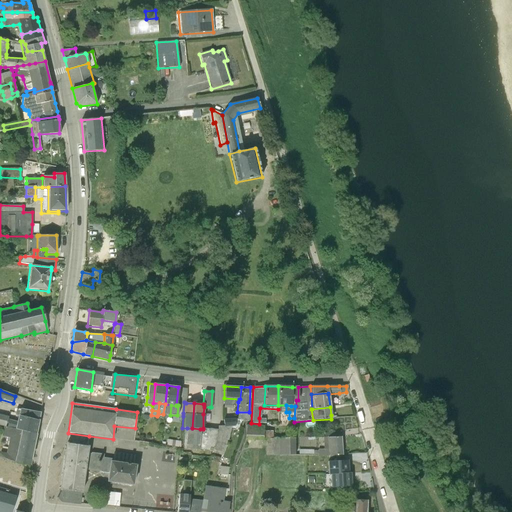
[(18,415),(38,420),(39,413),(20,409),(18,415)]
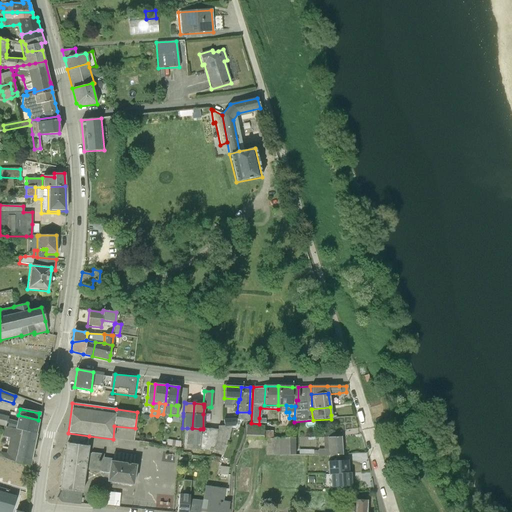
[(249,412),(237,412),(236,420),(248,421),(249,412)]
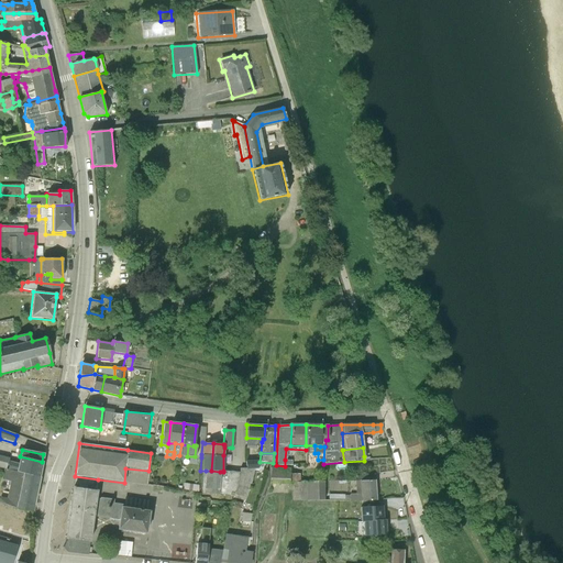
[(17,472),(23,474),(39,477),(42,462),(20,456),(18,463),(17,472)]
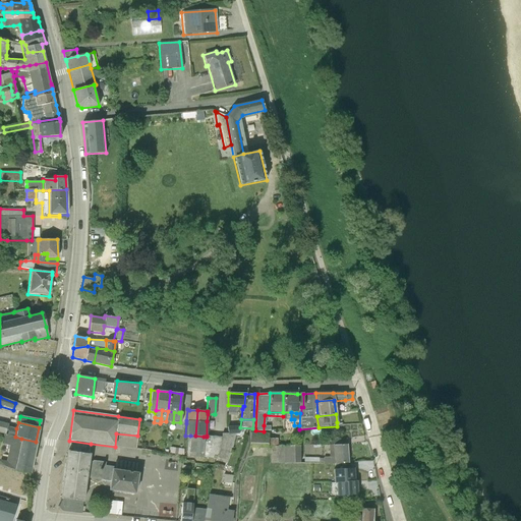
[(227,435),(235,433),(238,433),(239,425),(227,426),(227,433),(227,435)]
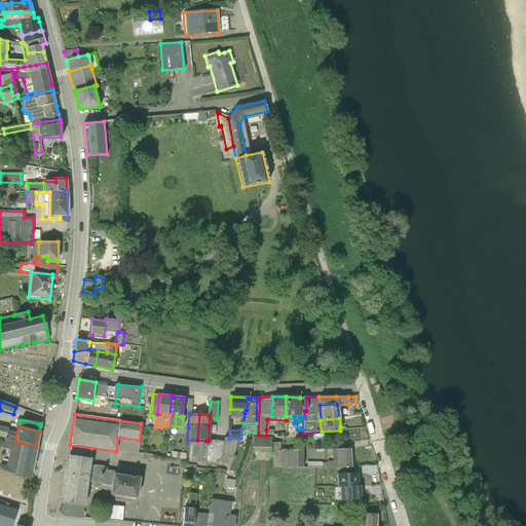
[(6,430),(4,439),(10,440),(15,441),(16,433),(6,430)]
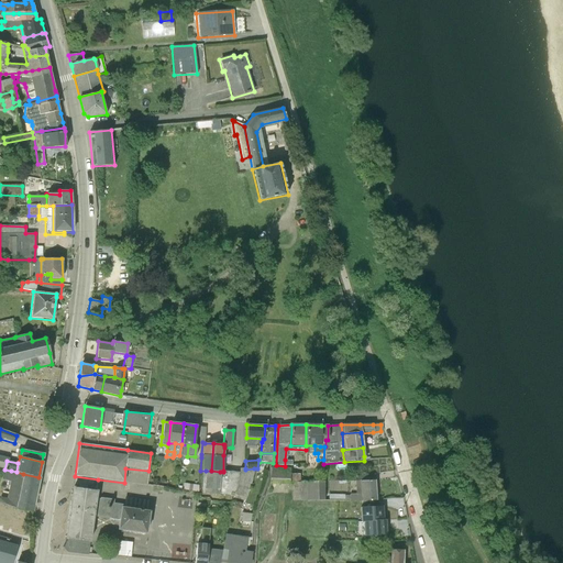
[(288,483),(289,474),(289,468),(269,467),(268,484),(288,484),(288,483)]
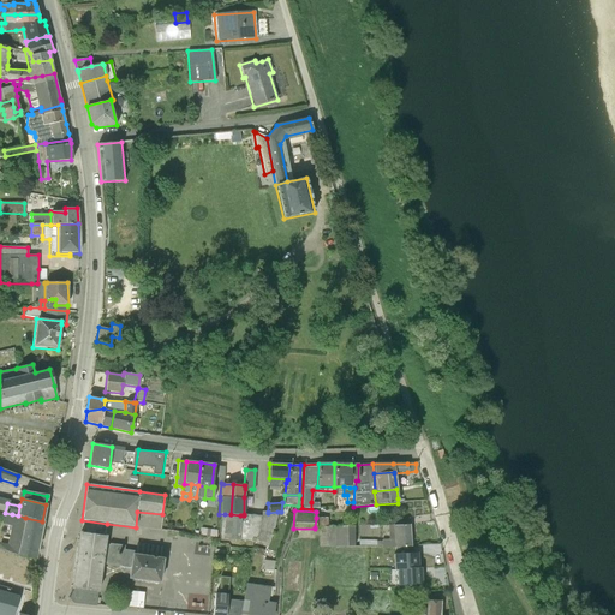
[(261,517),(255,541),(260,542),(268,543),(268,544),(278,512),(268,513),(268,512),(261,512),(261,517)]
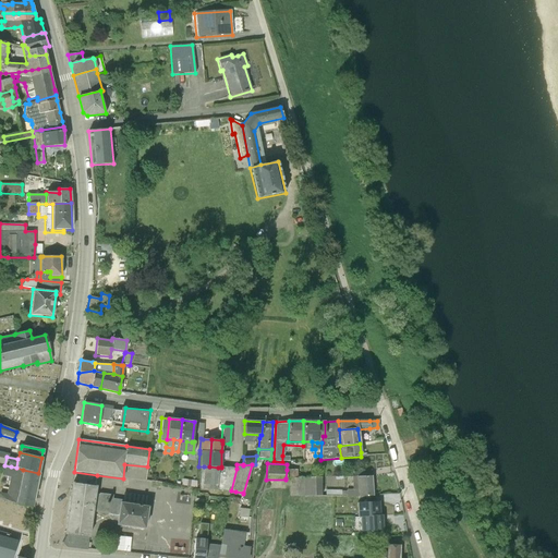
[(4,465),(3,465),(2,475),(9,477),(5,494),(0,492),(0,498),(3,499),(15,504),(16,497),(23,470),(16,468),(11,466),(4,465)]
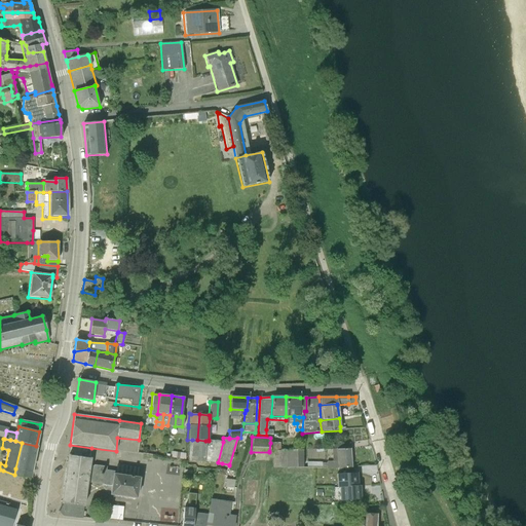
[(197,440),(192,440),(190,461),(203,462),(205,441),(197,440)]
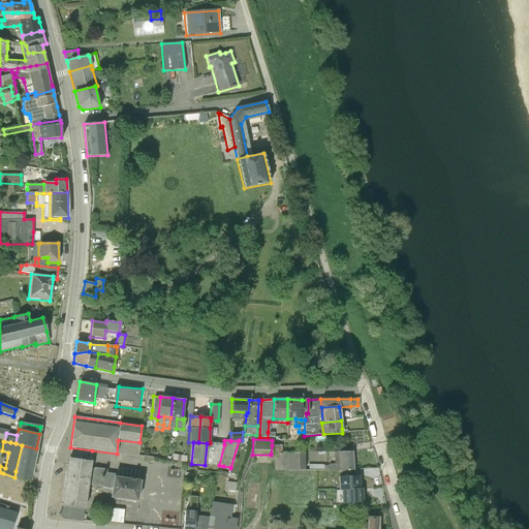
[(207,443),(205,465),(219,466),(219,465),(224,444),(210,442),(210,443),(207,443)]
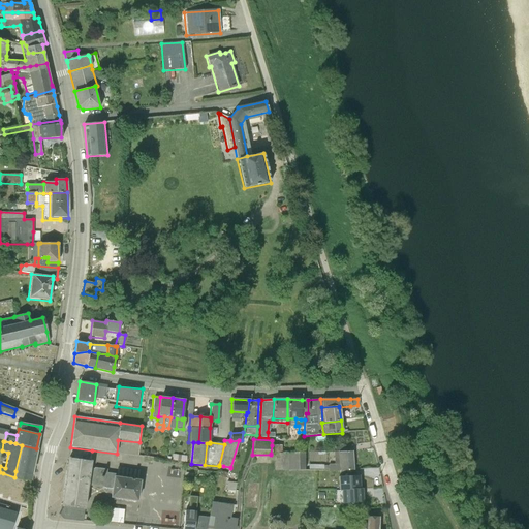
[(22,445),(16,471),(31,474),(36,448),(22,445)]
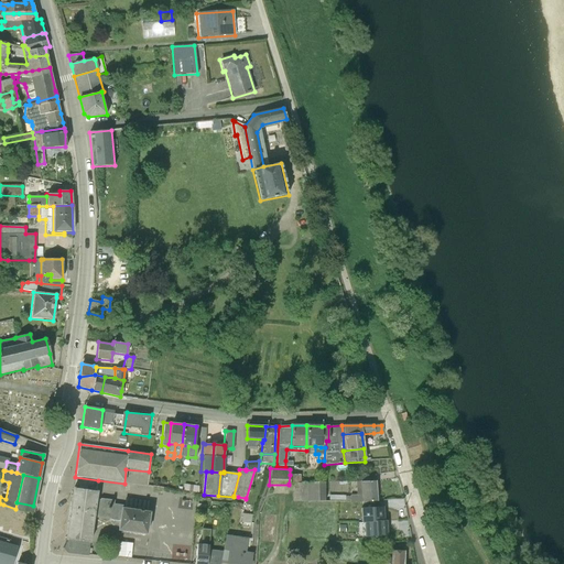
[(359,483),(366,481),(365,476),(356,477),(356,481),(355,481),(356,495),(349,495),(349,497),(344,497),(344,496),(328,496),(328,501),(349,502),(361,502),(359,483)]
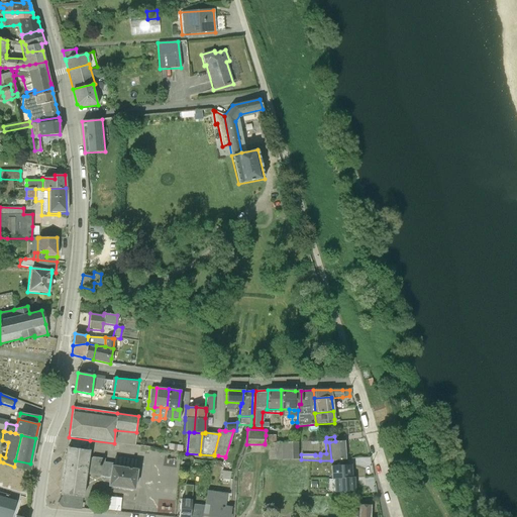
[(67,447),(89,450),(90,440),(69,437),(68,442),(67,447)]
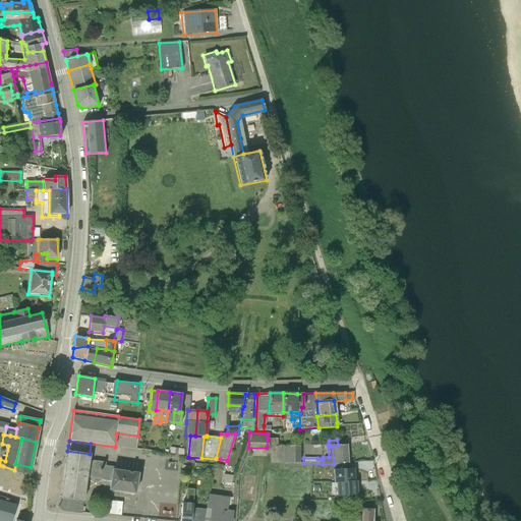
[(332,446),(334,464),(348,463),(346,445),(338,445),(332,446)]
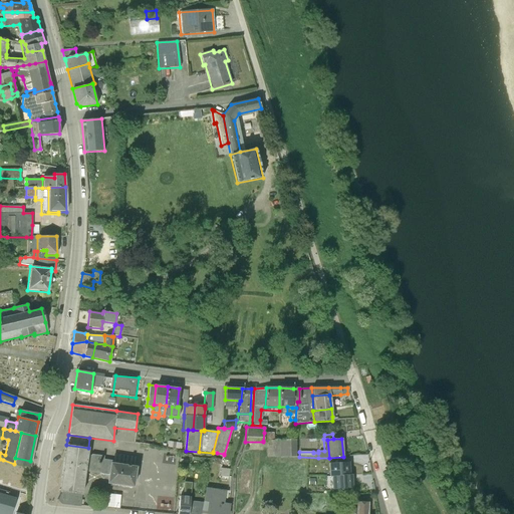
[(273,440),(267,441),(266,457),(279,457),(295,457),(295,440),(279,440),(273,440)]
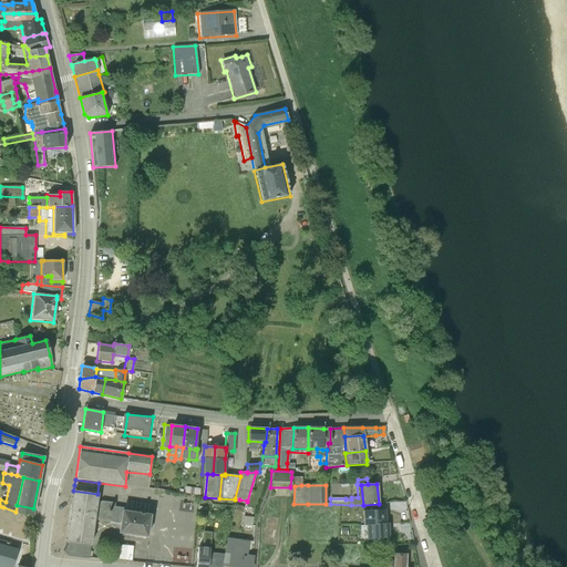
[(185,487),(184,494),(199,496),(199,488),(185,487)]
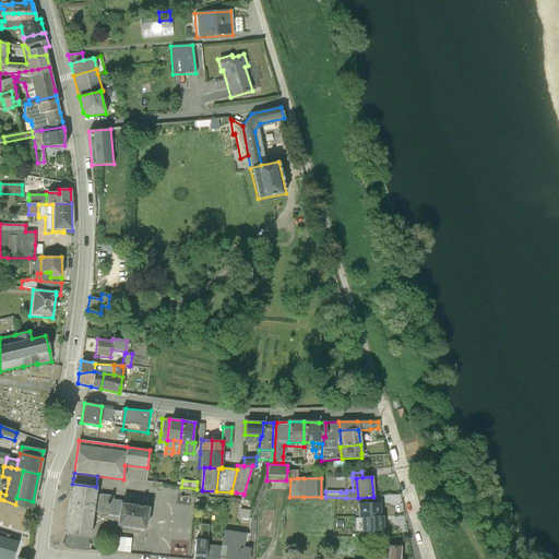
[(68,510),(93,513),(95,495),(96,487),(72,484),(68,510)]
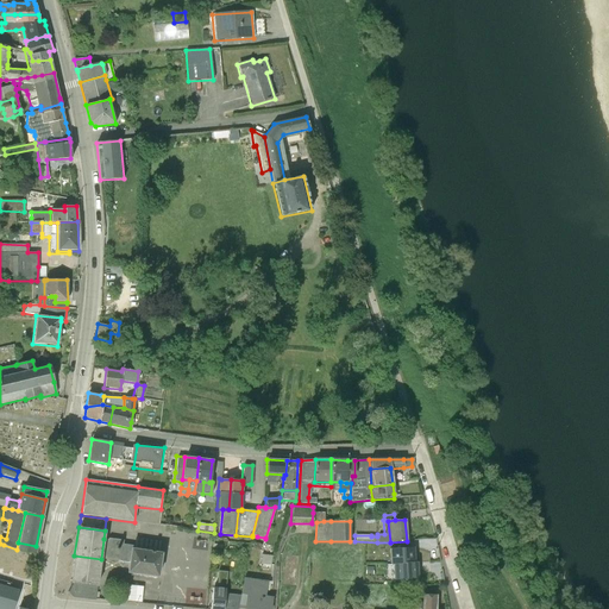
[(133,546),(133,548),(161,553),(162,541),(135,538),(133,546)]
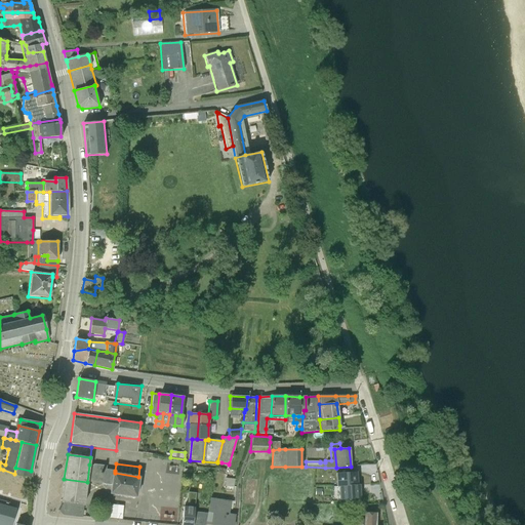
[(89,465),(87,482),(103,484),(103,485),(110,486),(112,473),(115,473),(115,471),(106,469),(106,466),(92,465),(92,466),(89,465)]
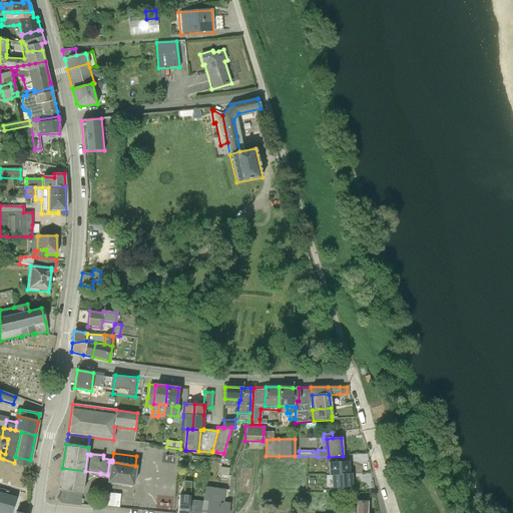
[(15,457),(14,463),(29,466),(30,460),(15,457)]
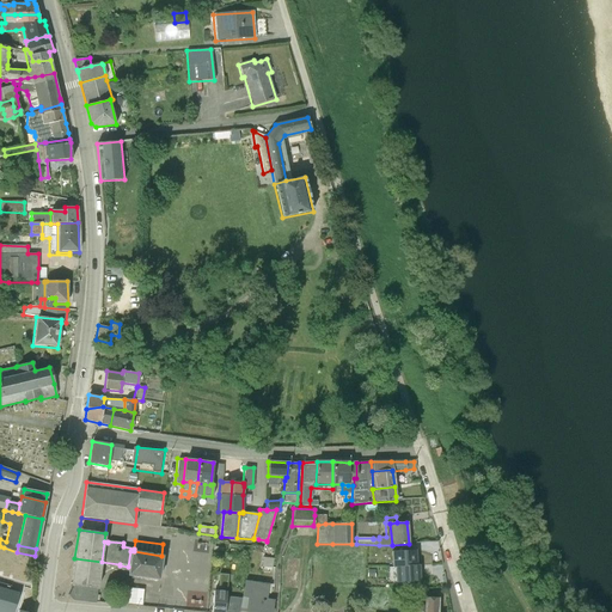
[(130,551),(128,567),(127,576),(159,581),(163,556),(161,556),(134,551),(130,551)]
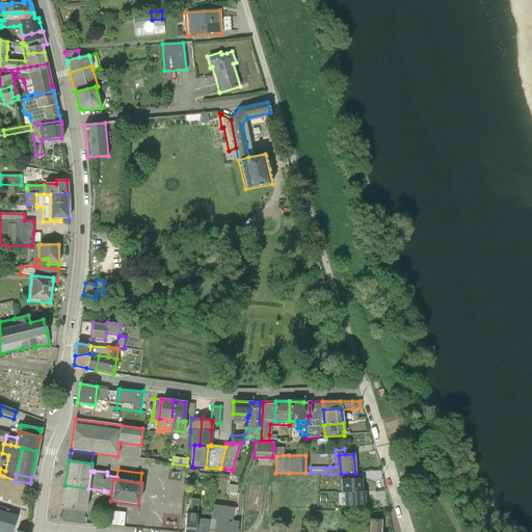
[(342,480),(342,494),(361,493),(360,480),(342,480)]
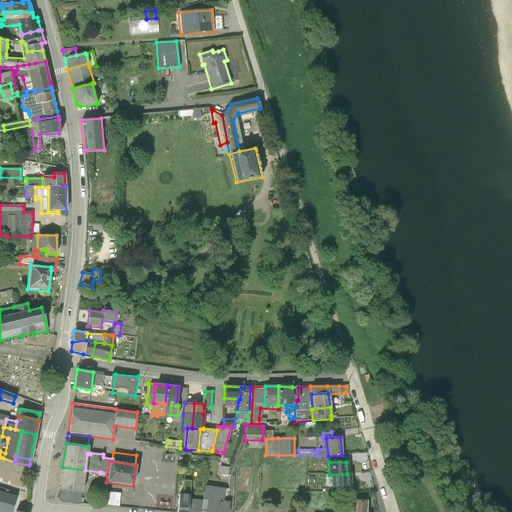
[(219,466),(218,474),(227,475),(228,467),(219,466)]
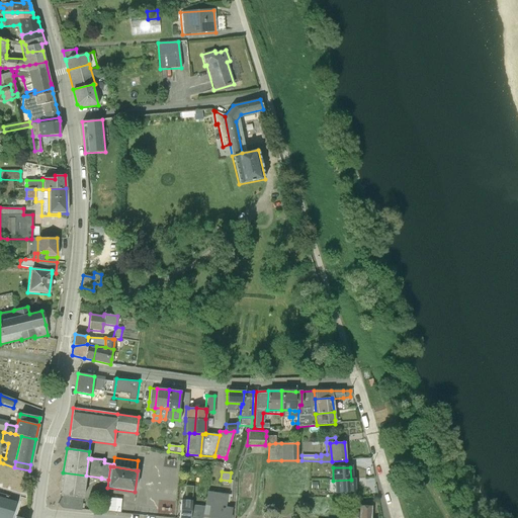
[(60,496),(82,498),(83,499),(86,476),(63,472),(60,496)]
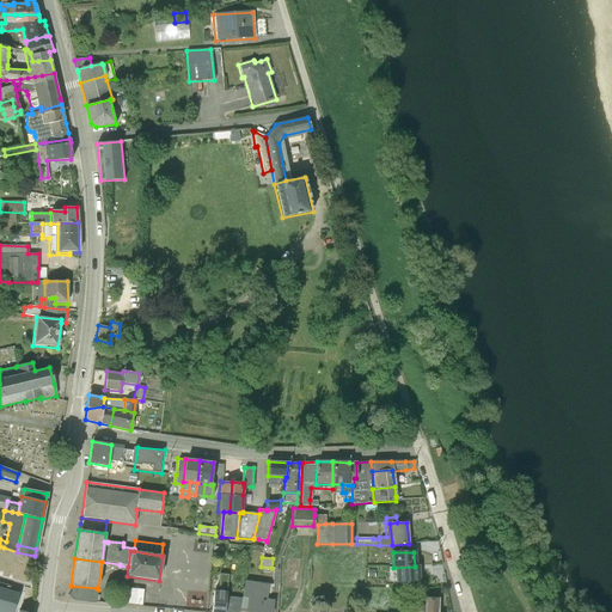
[(415,567),(393,568),(395,582),(418,581),(418,567),(415,567)]
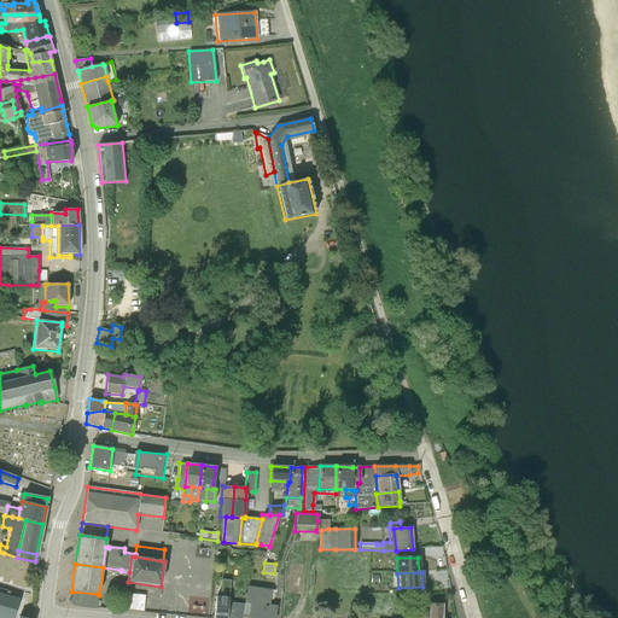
[(220,598),(228,599),(229,581),(229,578),(227,578),(227,575),(221,575),(221,581),(220,598)]
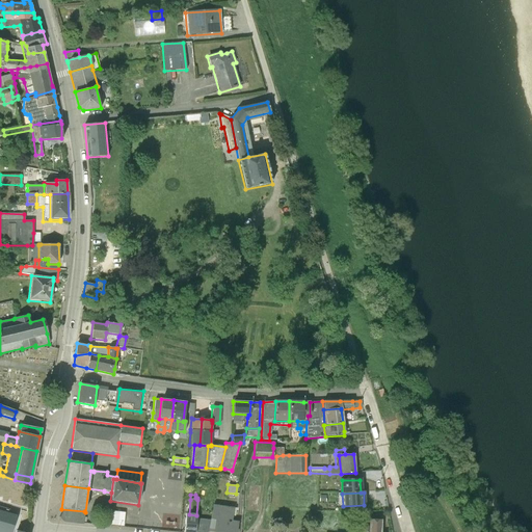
[(214,520),(213,531),(219,531),(236,531),(238,522),(232,521),(233,507),(212,504),(210,520),(214,520)]
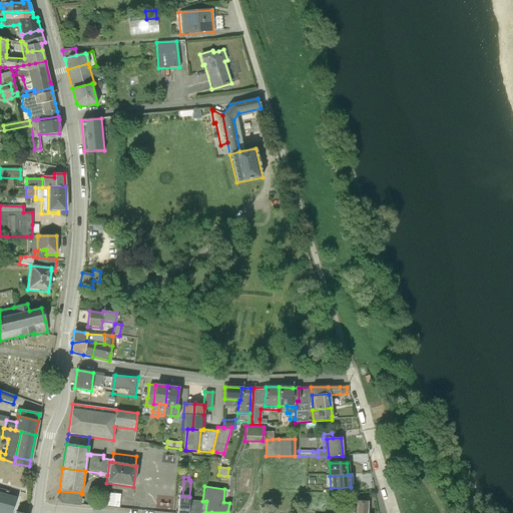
[(81,493),(59,491),(58,499),(61,503),(80,505),(81,493)]
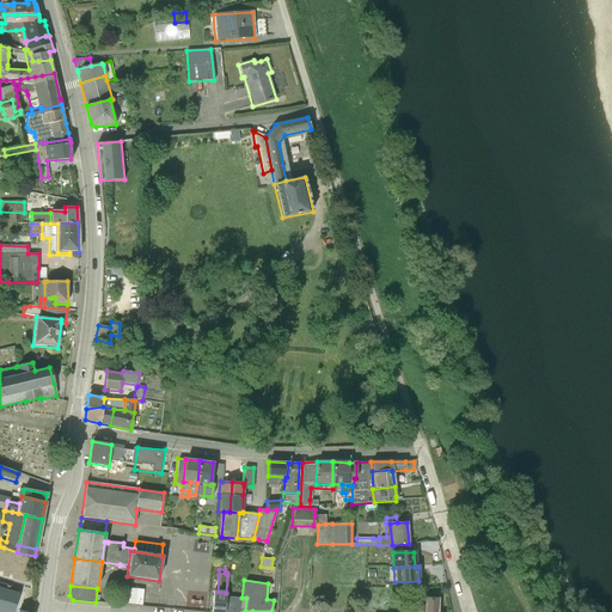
[(0,588),(0,587),(0,611),(12,611),(19,593),(0,588)]
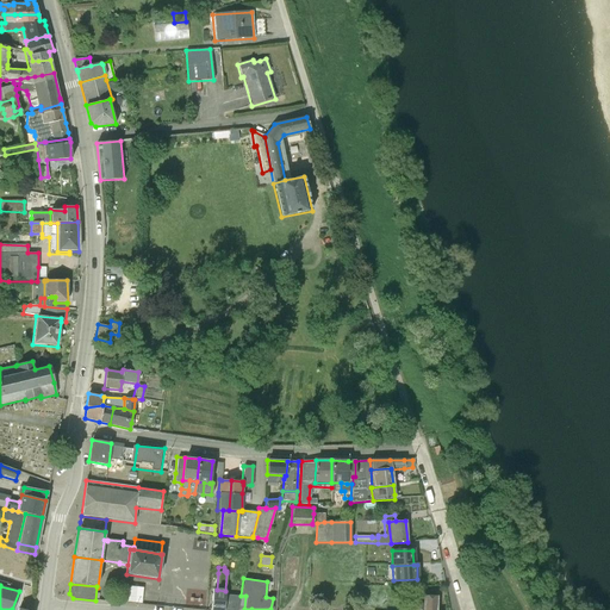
[(120,585),(119,602),(141,603),(142,587),(120,585)]
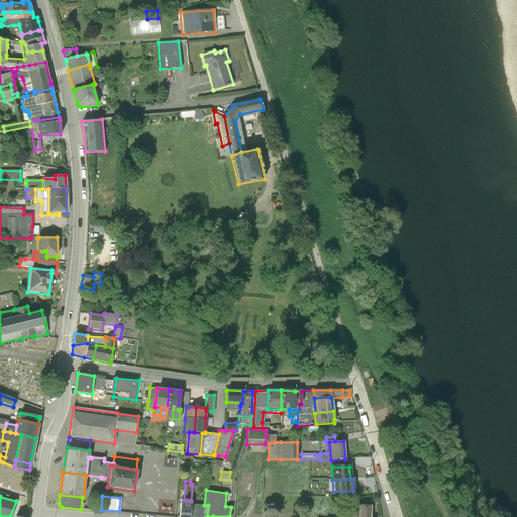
[(191,501),(184,500),(180,499),(178,516),(189,516),(190,504),(191,501)]
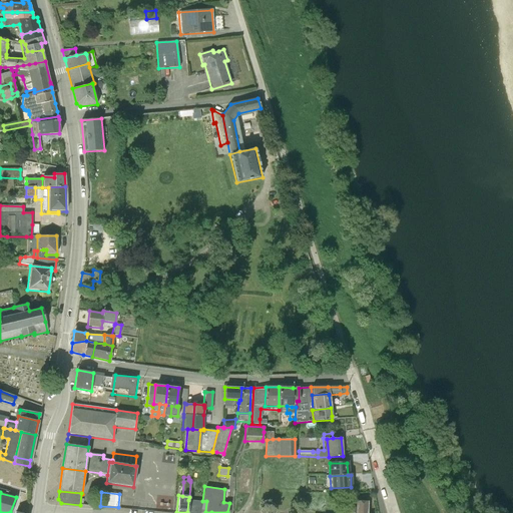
[(188,500),(187,512),(199,512),(200,511),(202,502),(188,500)]
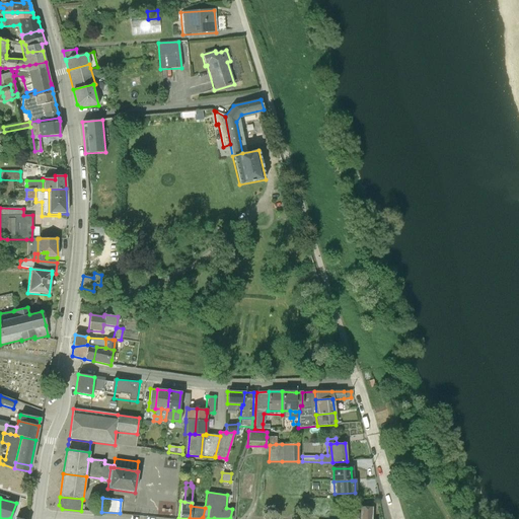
[(370,518),(371,507),(359,507),(359,517),(354,517),(353,518),(370,518)]
